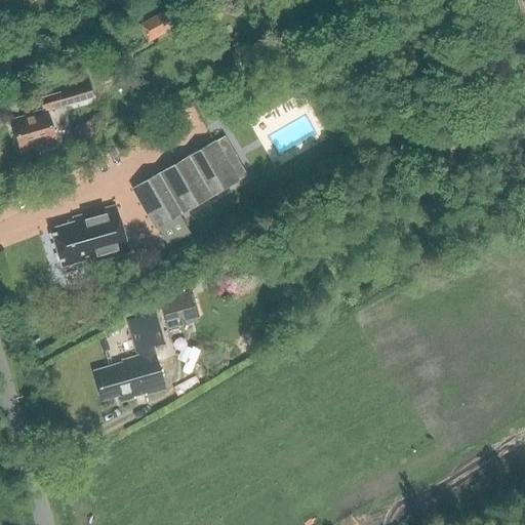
[(172,9),(139,26),(149,43),(182,27),(172,9)]
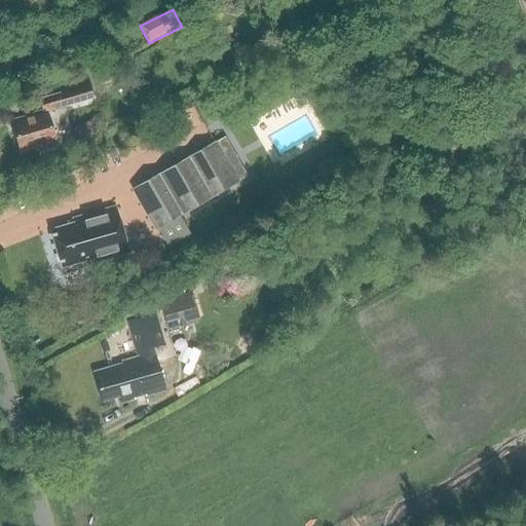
[(35,114),(36,115),(11,123),(20,154),(37,149),(41,164),(60,159),(50,128),(65,124),(62,115),(66,114),(64,106),(92,98),(86,78),(57,86),(60,95),(40,101),(43,112),(35,114)]
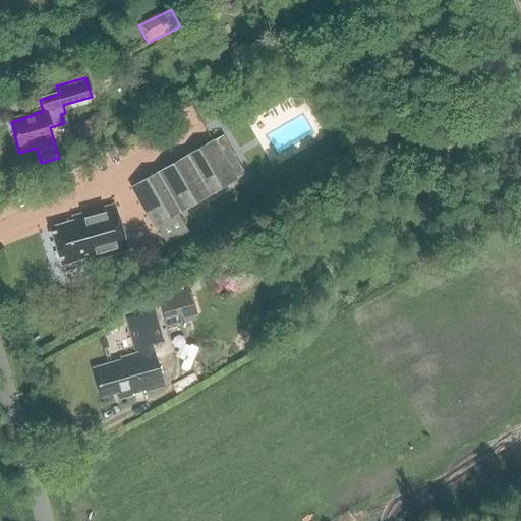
[(215,139),(130,187),(154,229),(238,180),(215,139)]
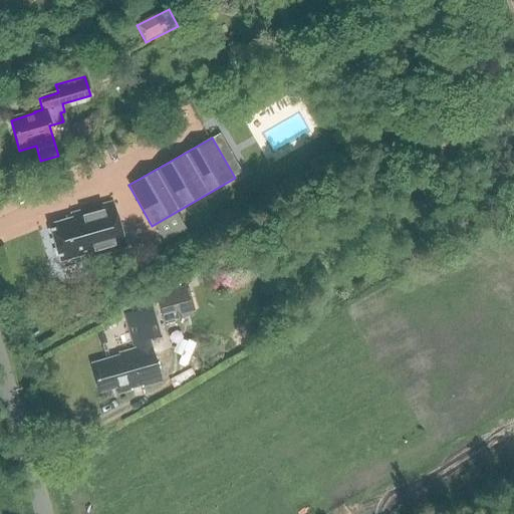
[(325,165),(321,158),(310,164),(314,172),(325,165)]
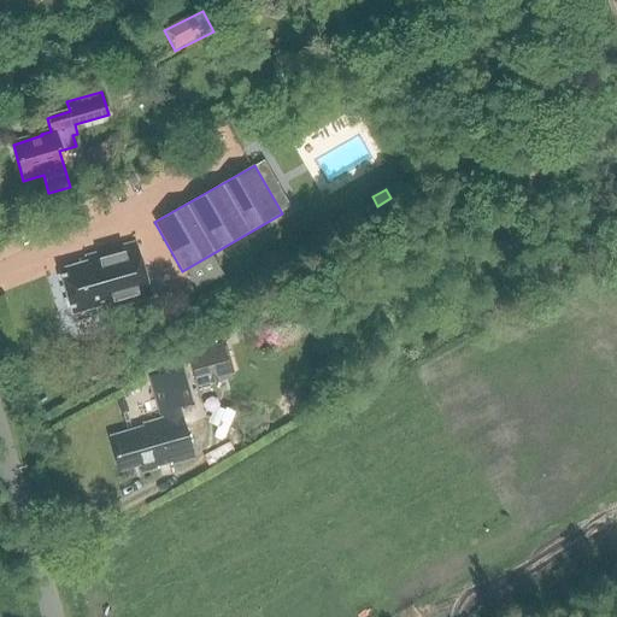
[(86,258),(88,264),(62,272),(72,313),(99,306),(100,312),(148,299),(133,245),(86,258)]
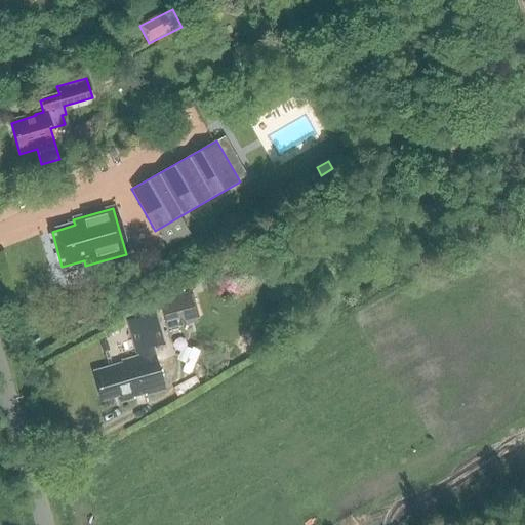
[(190,298),(162,307),(168,329),(196,322),(190,298)]
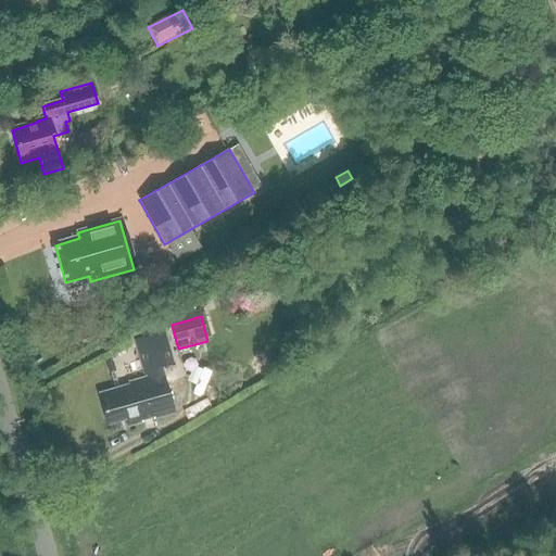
[(128,384),(98,393),(106,424),(125,419),(127,426),(174,413),(161,366),(173,363),(163,331),(135,340),(146,378),(127,382),(128,384)]
